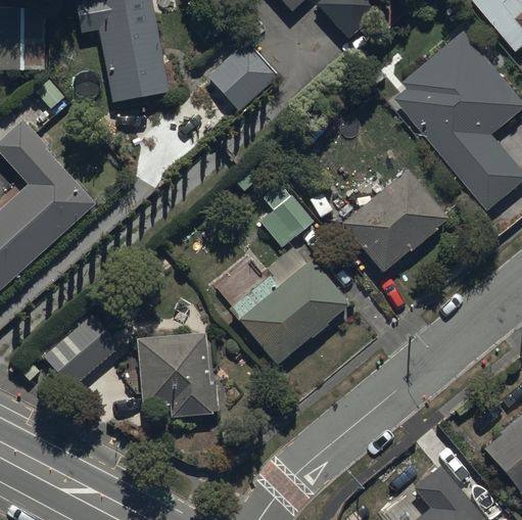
[(101,29),(112,101),(169,92),(153,0),(76,0),(81,33),(101,29)]
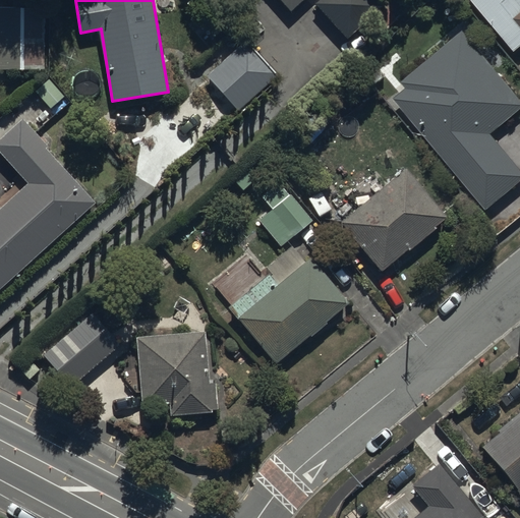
[(281,0),(289,10),(301,0),(281,0)]
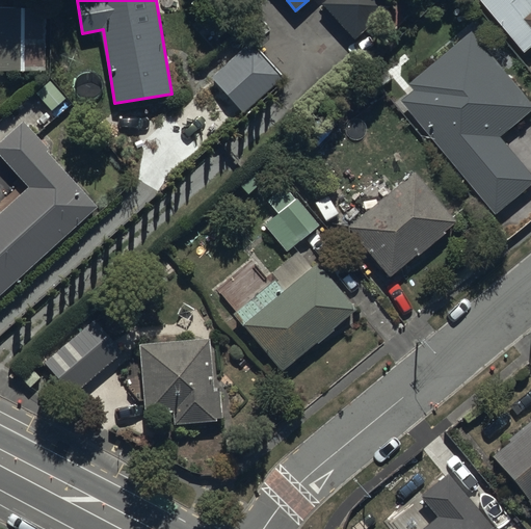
[(323,0),(321,2),(351,38),(388,8),(380,0),(323,0)]
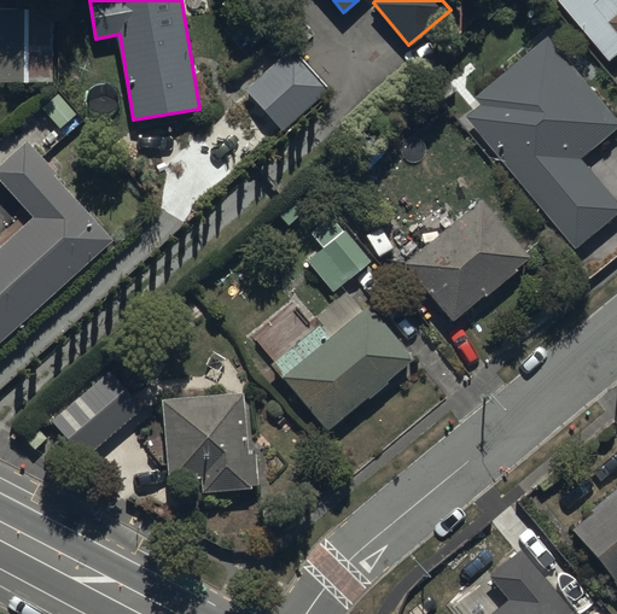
[(563,0),(612,57),(616,53),(616,0),(563,0)]
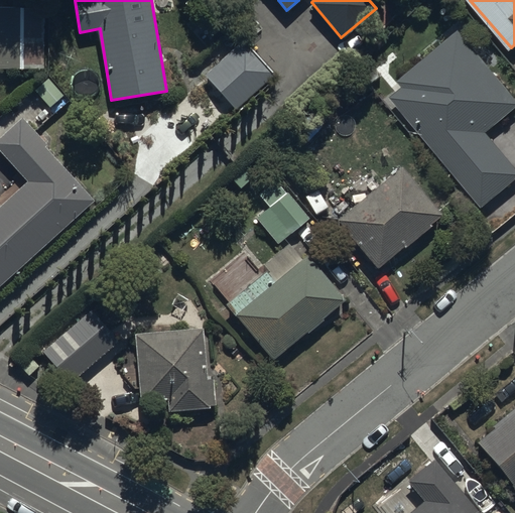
[(0,69),(44,69),(43,6),(0,6),(0,69)]
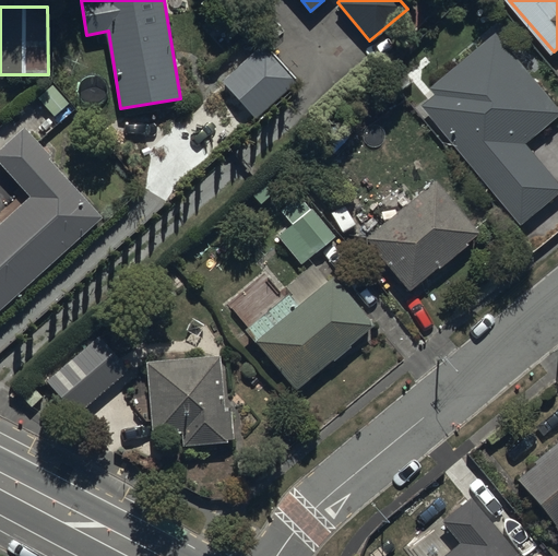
[(436,93),(423,103),(523,221),(557,191),(557,178),(525,141),(557,113),(557,103),(497,31),(430,86),(436,93)]
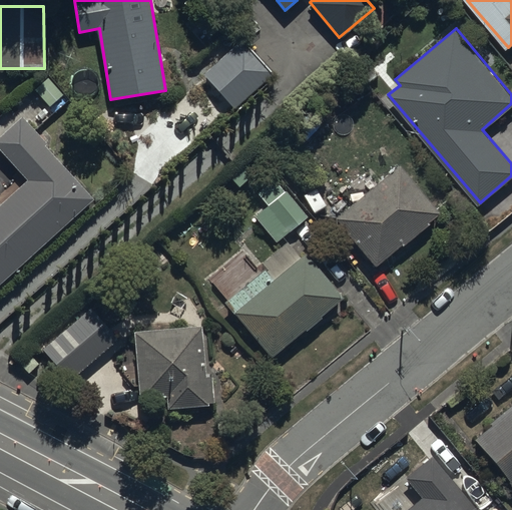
[(239,40),(203,75),(235,108),(272,73),(239,40)]
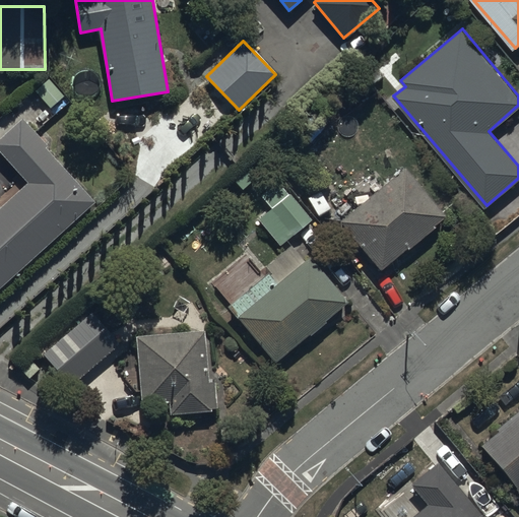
[(0,285),(93,202),(44,148),(47,146),(21,118),(0,137),(0,153),(27,184),(0,207),(0,285)]
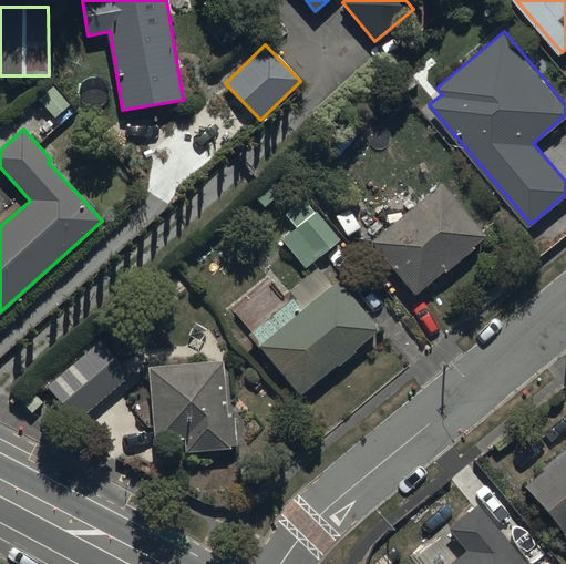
[(439,183),(371,242),(414,294),(442,272),(443,273),(472,249),(471,247),(483,236),(439,183)]
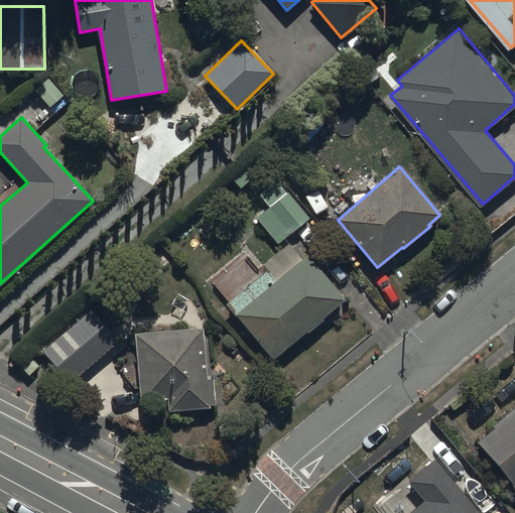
[(257,217),(277,243),(308,218),(287,191),(285,194),(275,180),(259,193),(270,207),(257,217)]
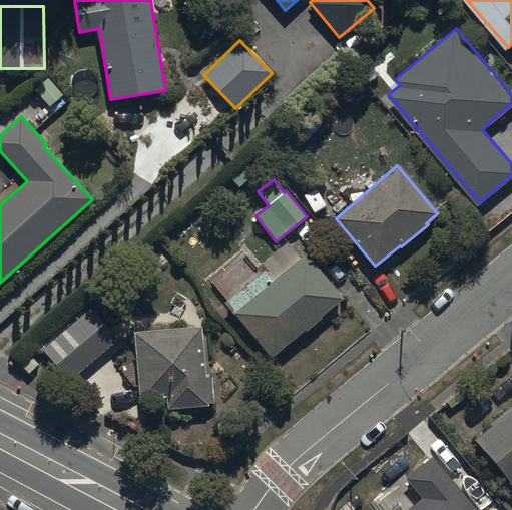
[(226,304),(273,358),(306,330),(307,332),(322,319),(321,317),(343,298),(305,252),(301,257),(288,241),(262,263),(268,269),(226,304)]
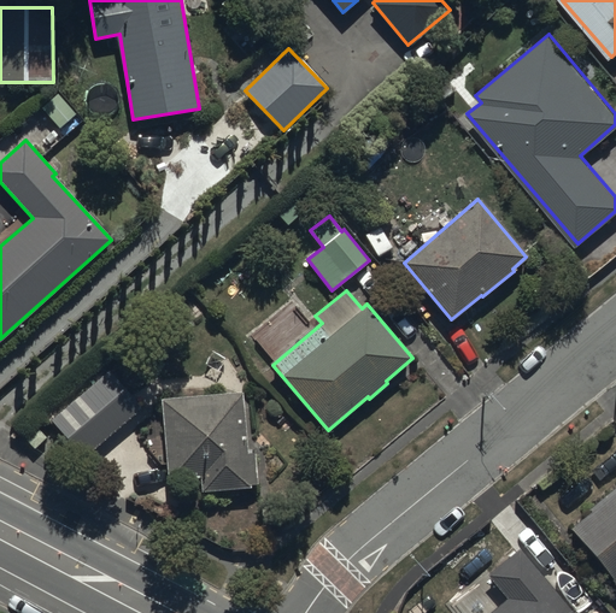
[(109,370),(50,419),(82,459),(141,408),(109,370)]
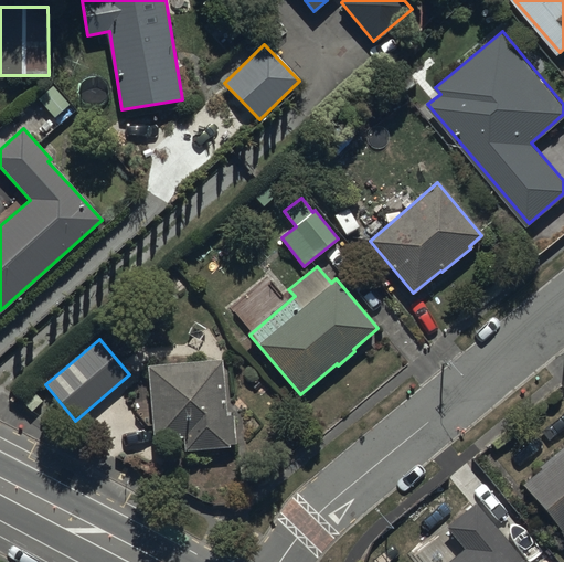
[(222,360),(148,366),(153,453),(230,447),(230,445),(236,444),(234,415),(226,415),(222,360)]
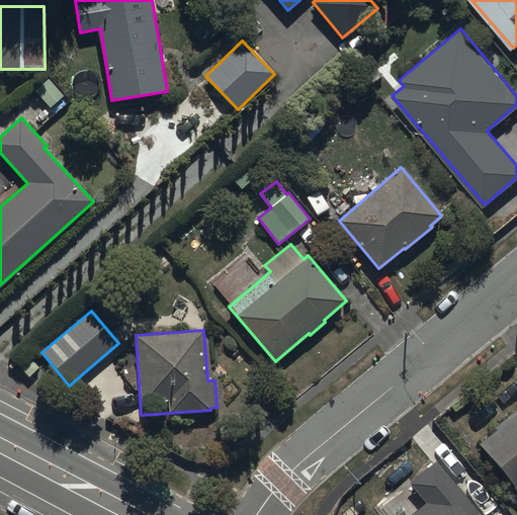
[(495,429),(477,444),(516,493),(516,408),(493,427),(495,429)]
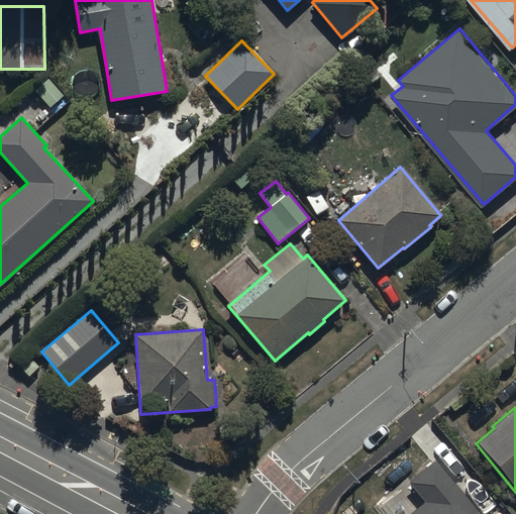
[(423,501),(407,513),(478,513),(434,460),(407,483),(423,501)]
